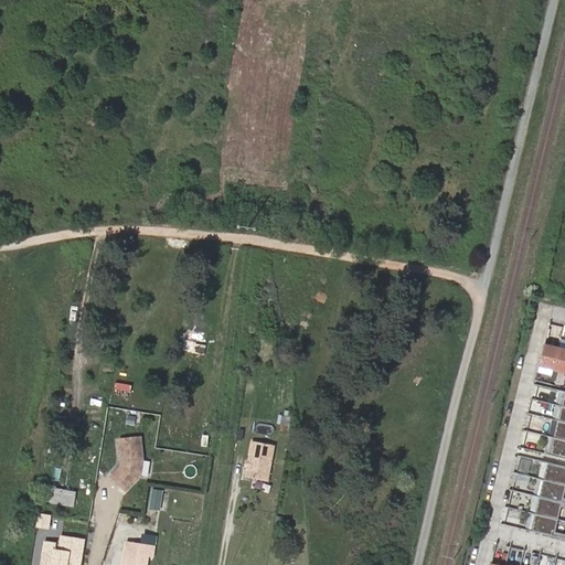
[(554,370),(558,348),(545,344),(540,366),(554,370)]
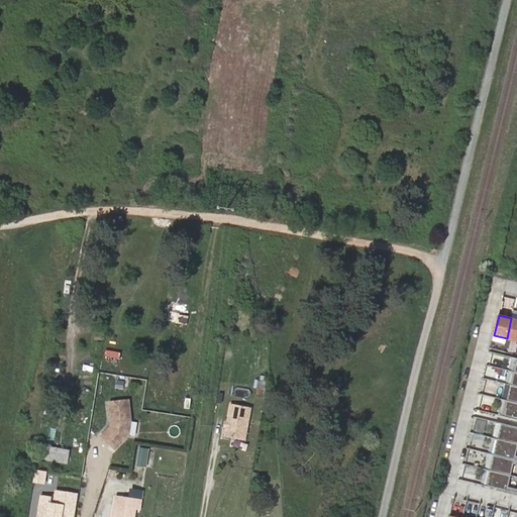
[(516,340),(516,319),(511,318),(507,338),(516,340)]
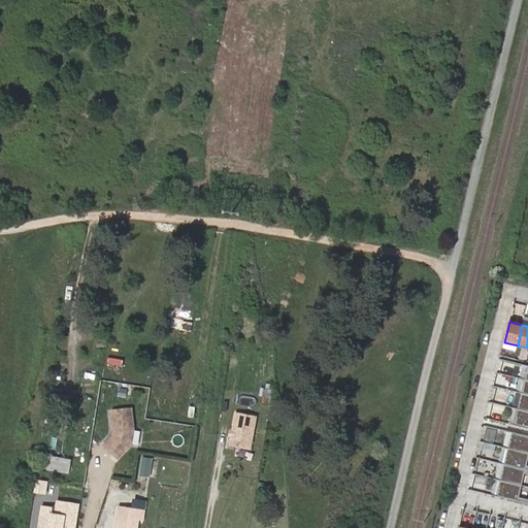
[(527,410),(527,394),(522,393),(518,408),(527,410)]
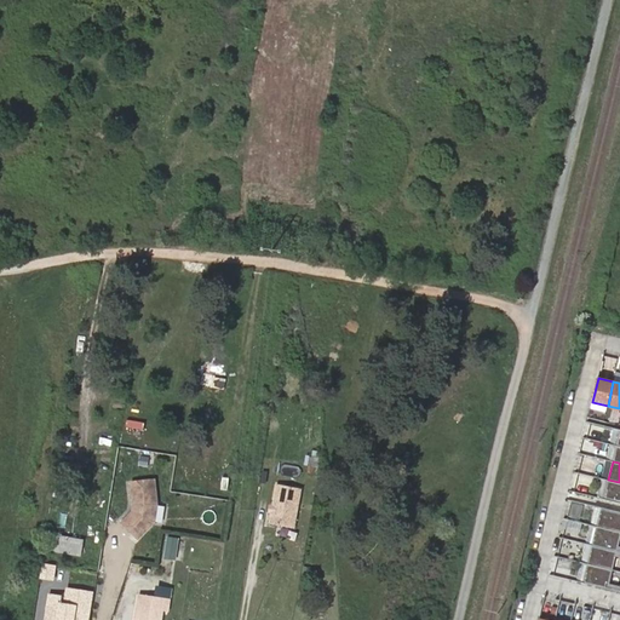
[(172,480),(168,492),(181,494),(183,482),(172,480)]
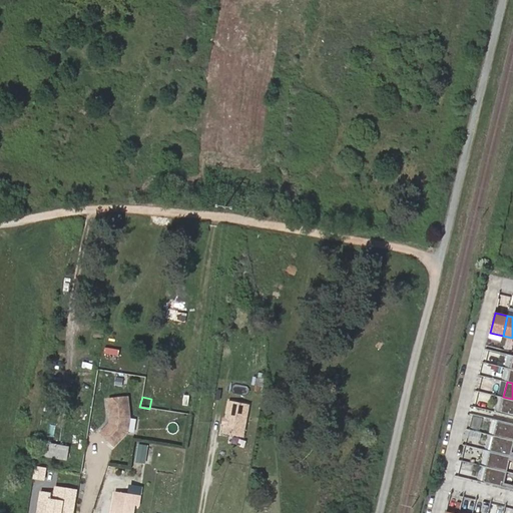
[(512,416),(512,399),(503,397),(499,413),(512,416)]
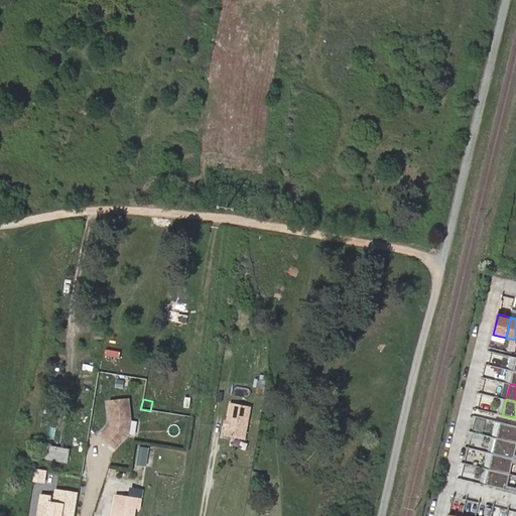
[(129,401),(109,403),(111,421),(111,427),(102,436),(116,450),(129,435),(131,422),(129,401)]
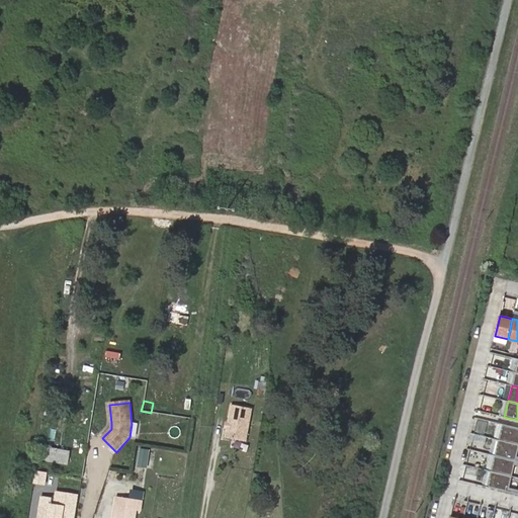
[(231,420),(230,425),(228,436),(246,439),(252,407),(234,404),(231,420)]
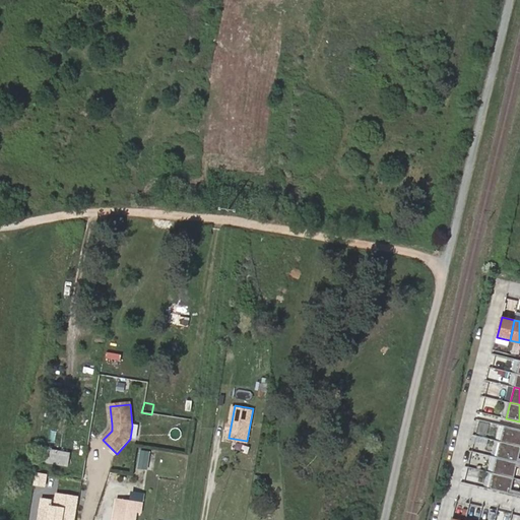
[(519,446),(519,429),(505,426),(501,442),(519,446)]
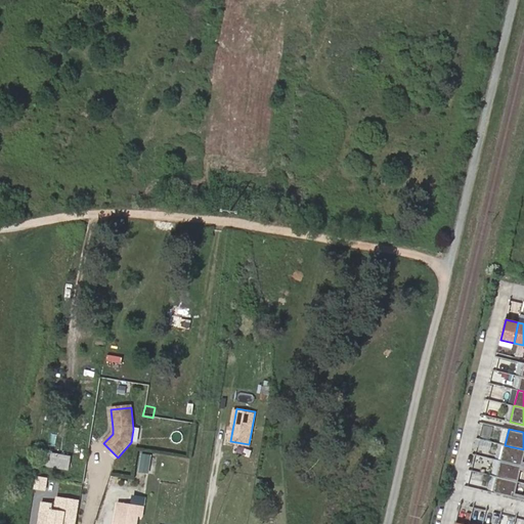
[(523,466),(523,449),(505,445),(500,461),(523,466)]
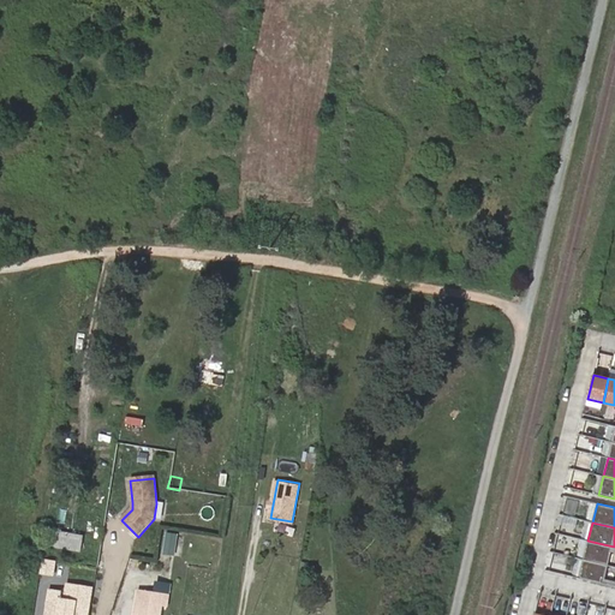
[(59,533),(57,548),(82,551),(84,537),(59,533)]
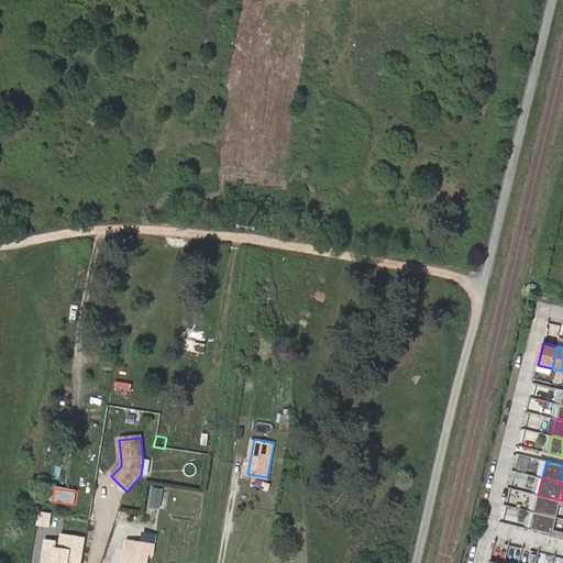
[(163,489),(153,488),(151,508),(161,509),(163,489)]
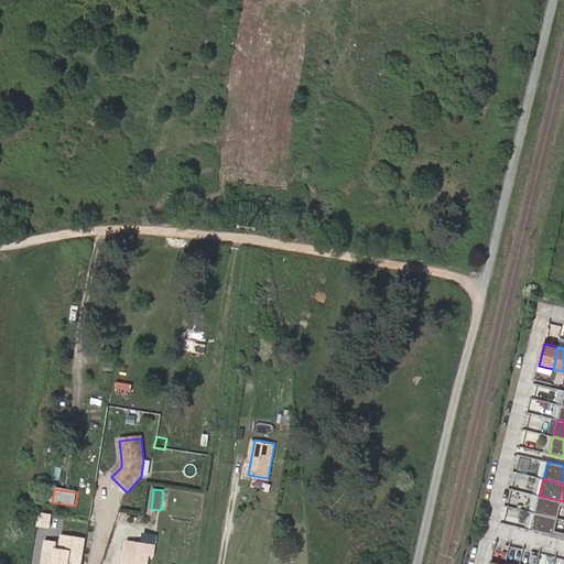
[(563,519),(563,501),(539,496),(534,512),(563,519)]
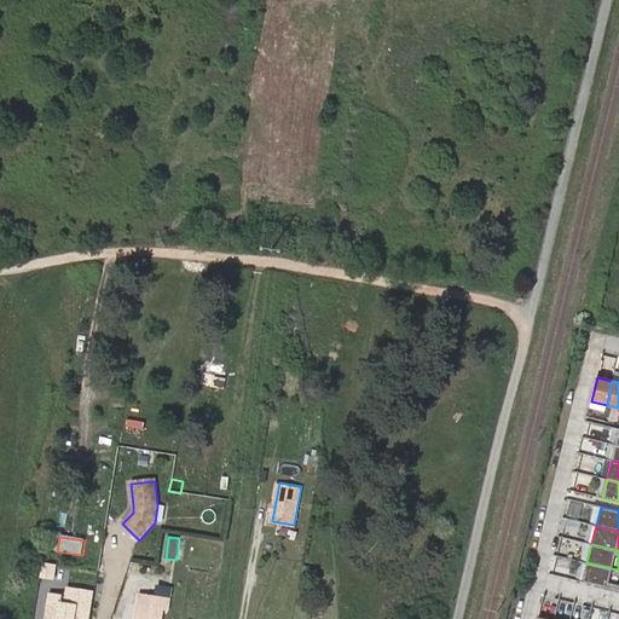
[(618,590),(618,570),(586,562),(583,582),(618,590)]
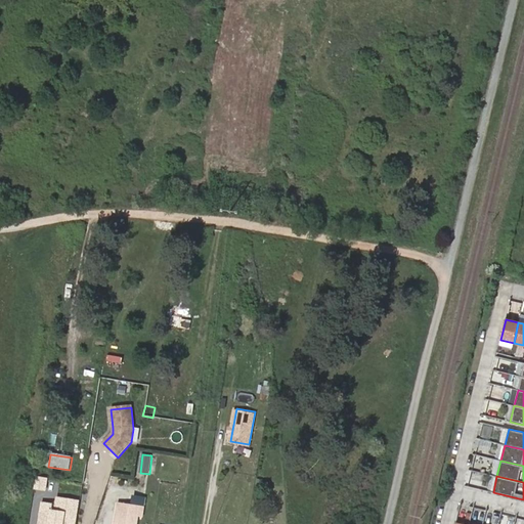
[(119,504),(117,514),(115,523),(136,523),(138,517),(142,518),(144,509),(119,504)]
